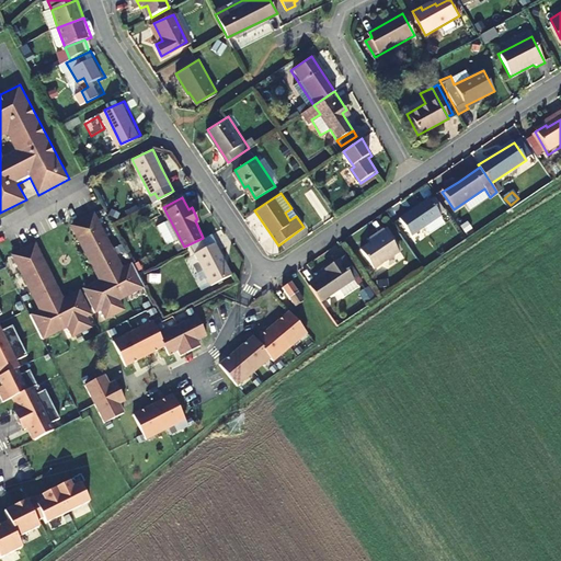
[(436,197),(431,199),(441,216),(445,214),(436,197)]
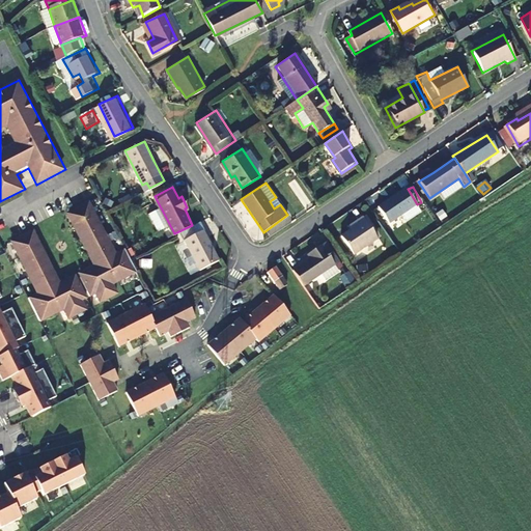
[(406,189),(376,206),(387,223),(416,205),(406,189)]
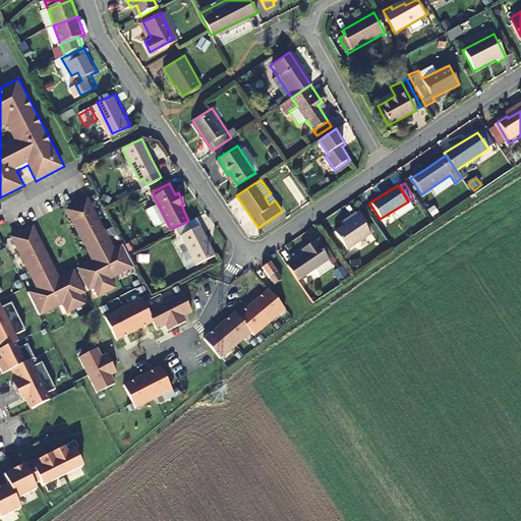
[(275,200),(271,193),(265,197),(269,205),(275,200)]
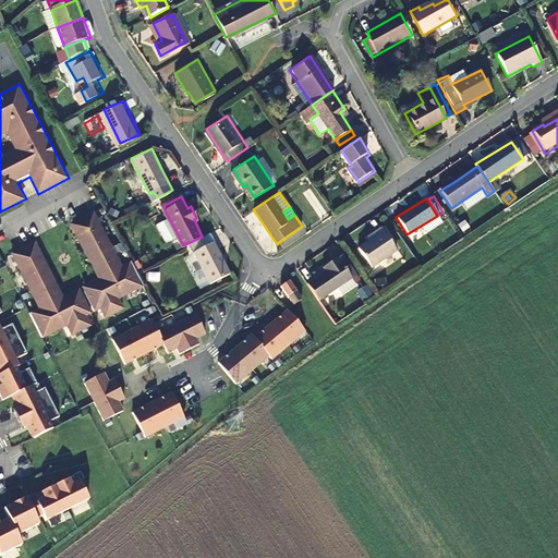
[(142,284),(130,261),(120,265),(92,210),(70,221),(97,278),(81,286),(93,310),(99,306),(104,316),(120,306),(116,298),(142,284)]
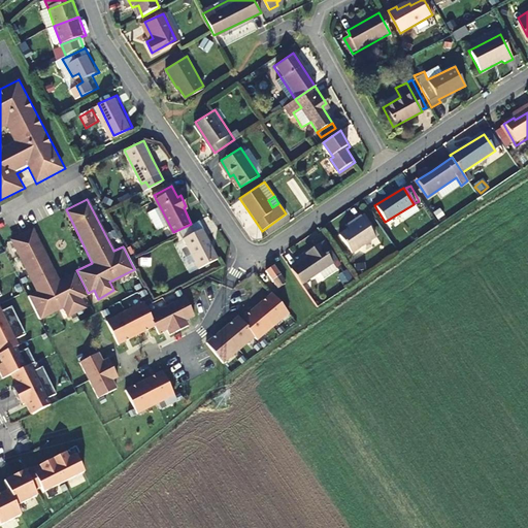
[(351,228),(338,235),(350,252),(374,237),(362,217),(349,224),(351,228)]
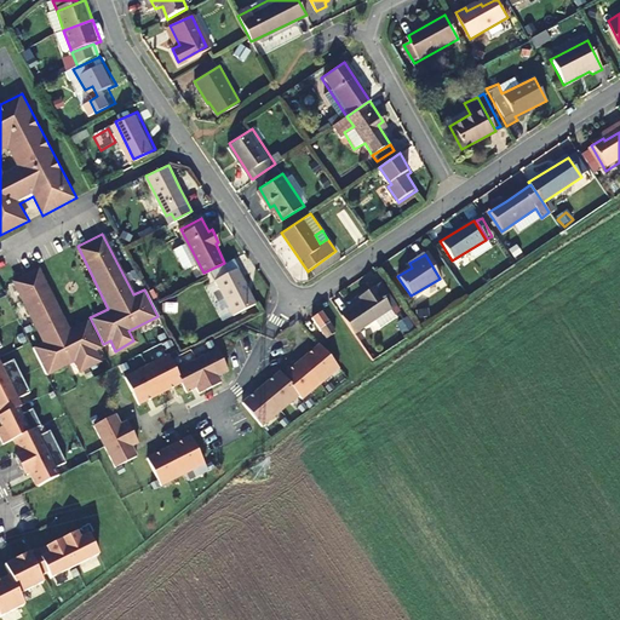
[(30,346),(44,373),(72,359),(79,369),(97,360),(92,349),(98,345),(86,320),(68,328),(38,267),(11,280),(41,342),(30,346)]
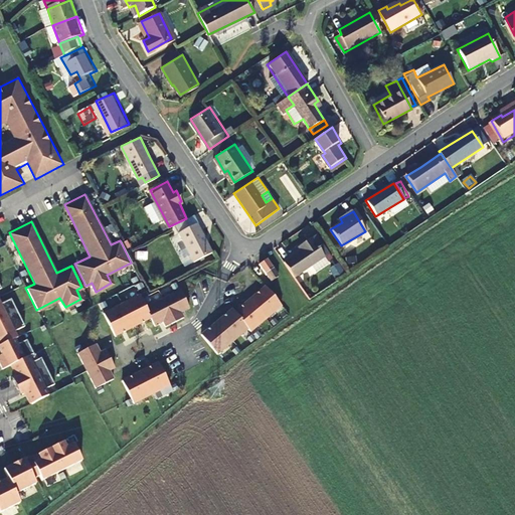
[(195,226),(175,235),(189,264),(209,253),(195,226)]
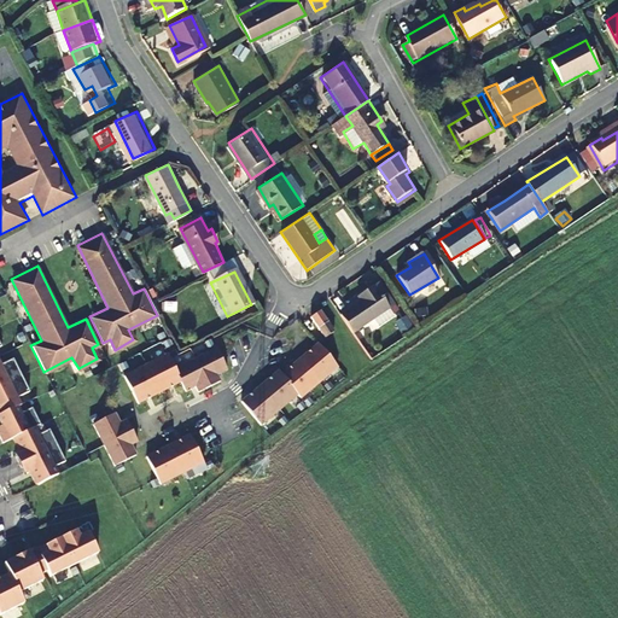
[(339,314),(351,333),(389,310),(375,286),(363,293),(366,297),(339,314)]
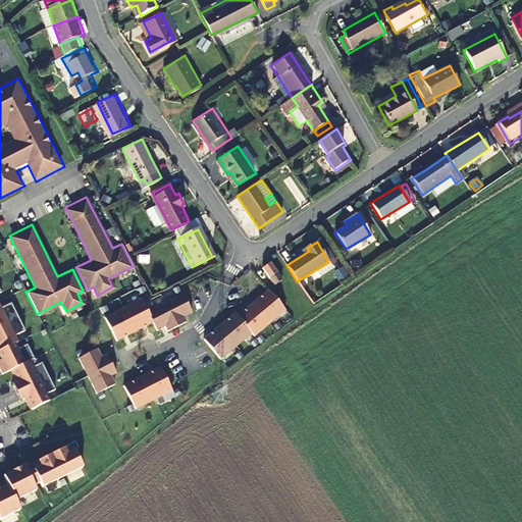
[(281,267),(268,276),(275,288),(289,278),(281,267)]
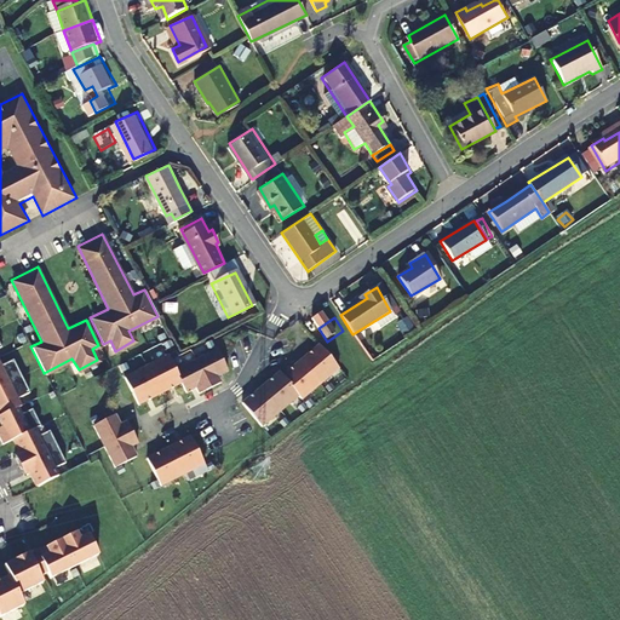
[(317,346),(299,361),(320,386),(338,371),(317,346)]
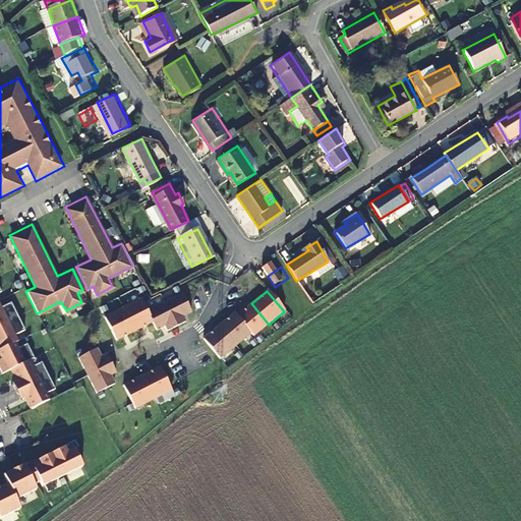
[(181,315),(190,311),(181,293),(164,302),(175,326),(184,321),(181,315)]
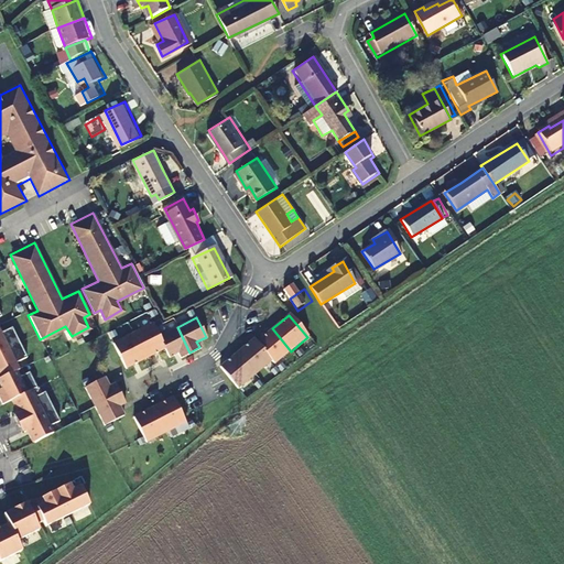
[(151,323),(131,333),(145,359),(163,350),(165,349),(159,336),(151,323)]
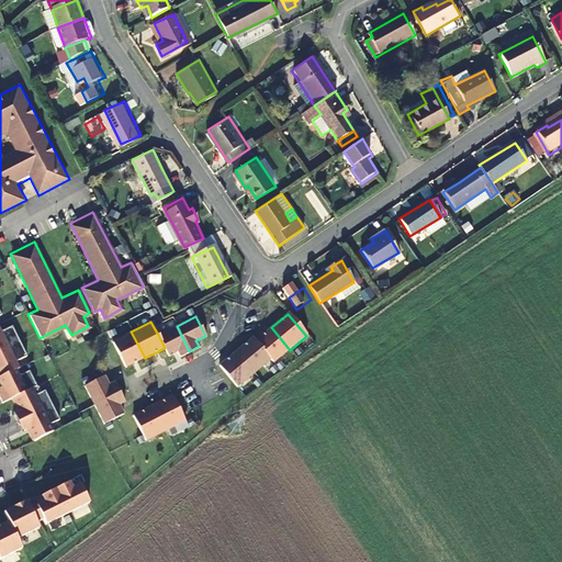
[(0,349),(18,340),(10,326),(0,330),(0,349)]
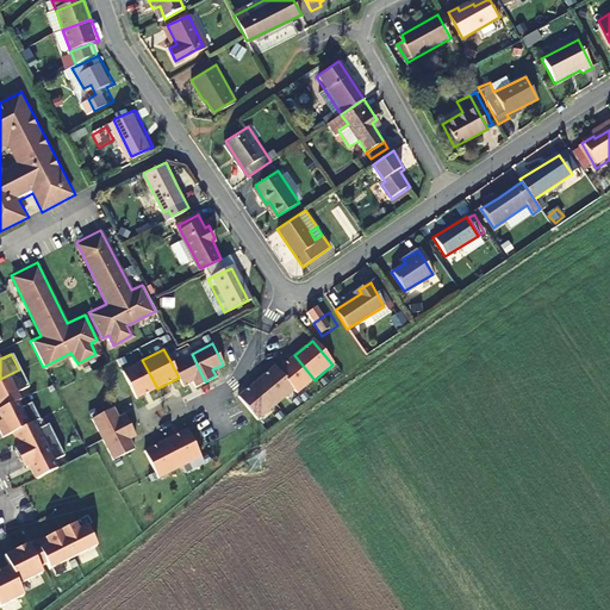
[(176,379),(180,386),(190,381),(193,387),(205,381),(192,354),(172,363),(179,378),(176,379)]
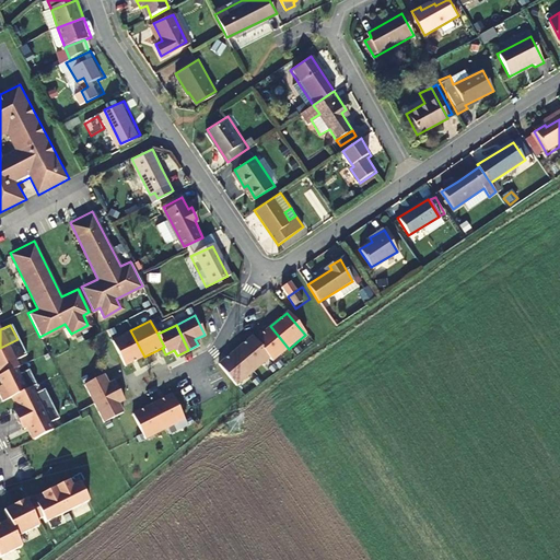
[(270,326),(254,339),(269,358),(268,359),(271,362),(289,349),(270,326)]
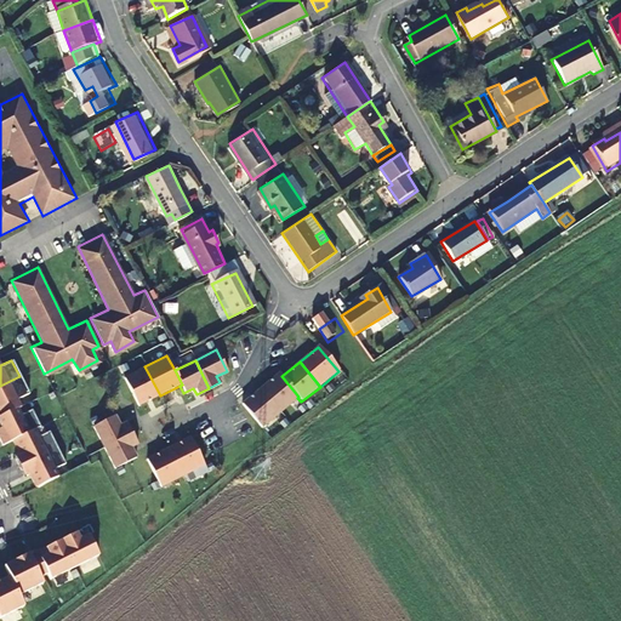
[(144,366),(123,379),(138,406),(160,396),(144,366)]
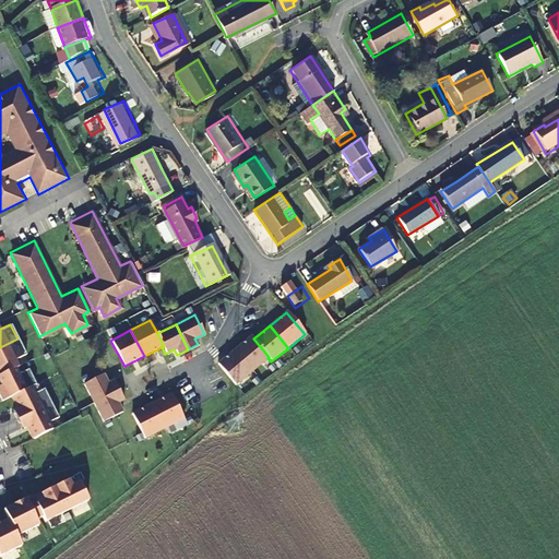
[(250,335),(234,349),(252,371),(268,358),(269,357),(253,339),(250,335)]
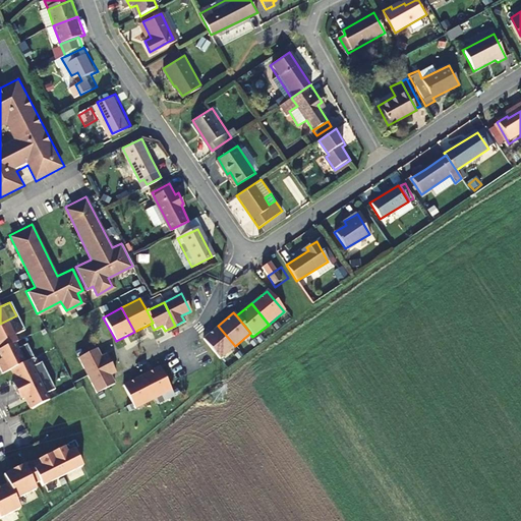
[(16,315),(0,324),(0,348),(13,342),(15,341),(13,335),(22,330),(16,315)]
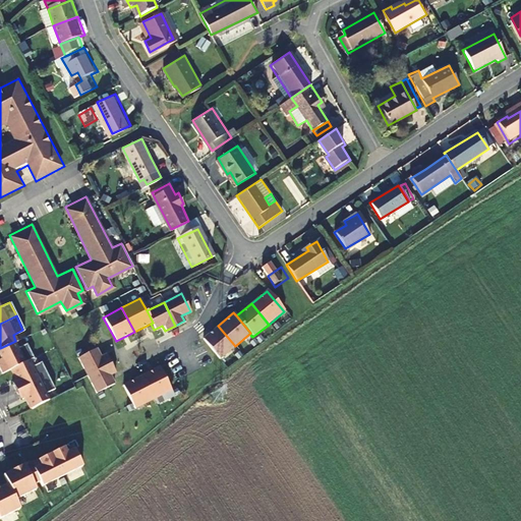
[(218,326),(201,339),(219,359),(235,346),(218,326)]
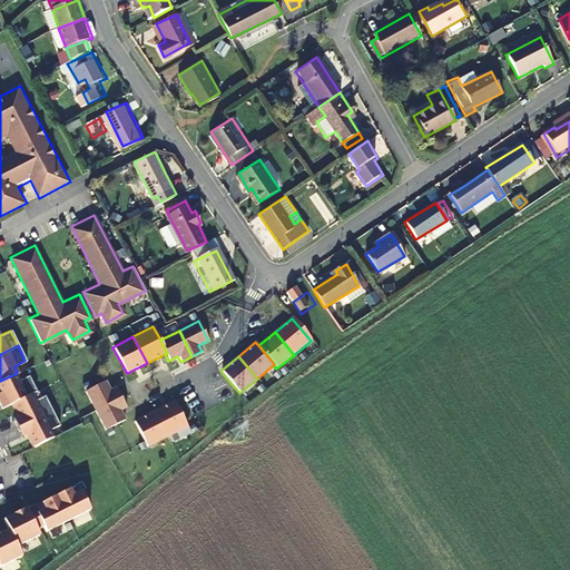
[(0,381),(0,393),(2,396),(0,397),(0,406),(0,408),(11,403),(30,393),(35,391),(27,375),(18,381),(15,374),(0,381)]
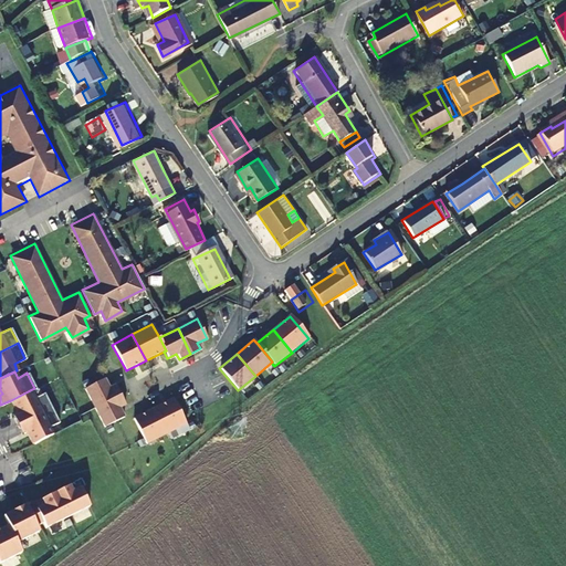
[(108,388),(104,378),(84,388),(93,408),(119,395),(114,385),(108,388)]
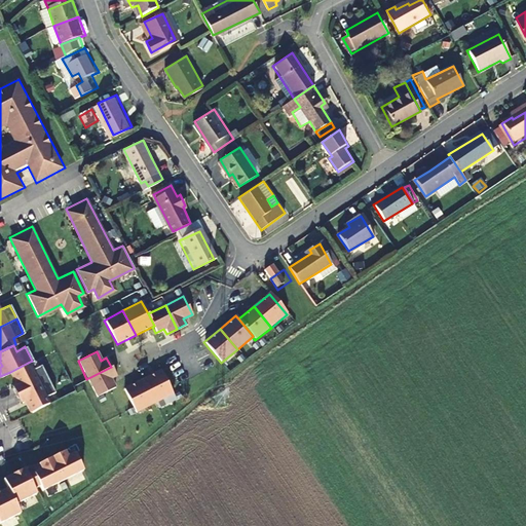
[(28,363),(10,372),(16,384),(10,387),(14,395),(46,379),(40,365),(31,370),(28,363)]
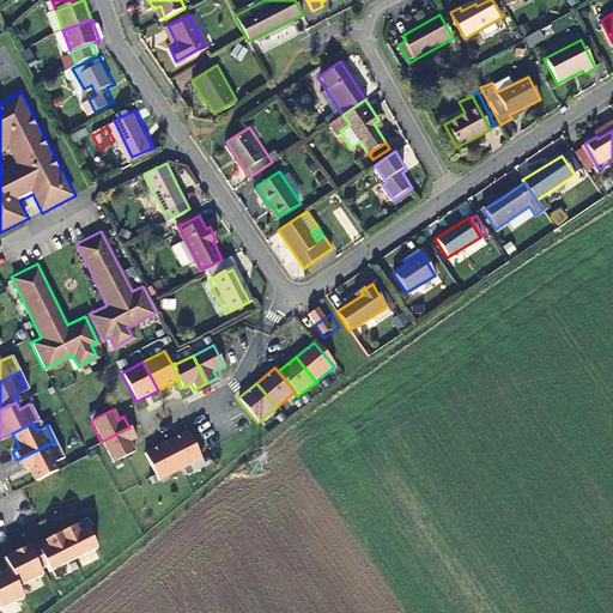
[(111,462),(133,451),(128,442),(134,438),(129,428),(101,442),(111,462)]
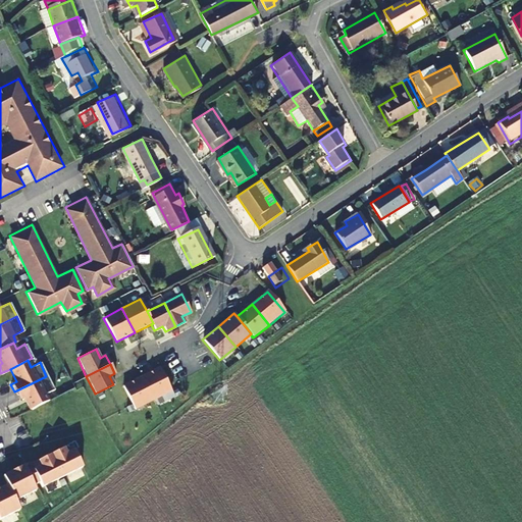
[(158,368),(140,377),(152,401),(170,392),(158,368)]
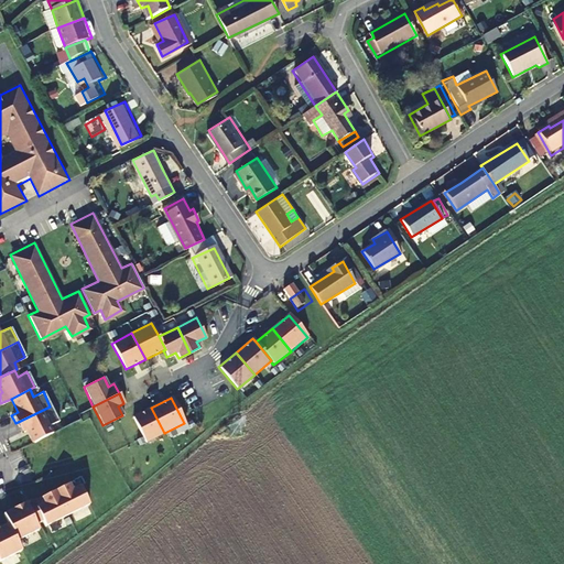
[(50,407),(15,423),(20,432),(25,429),(32,442),(51,432),(47,425),(57,421),(50,407)]
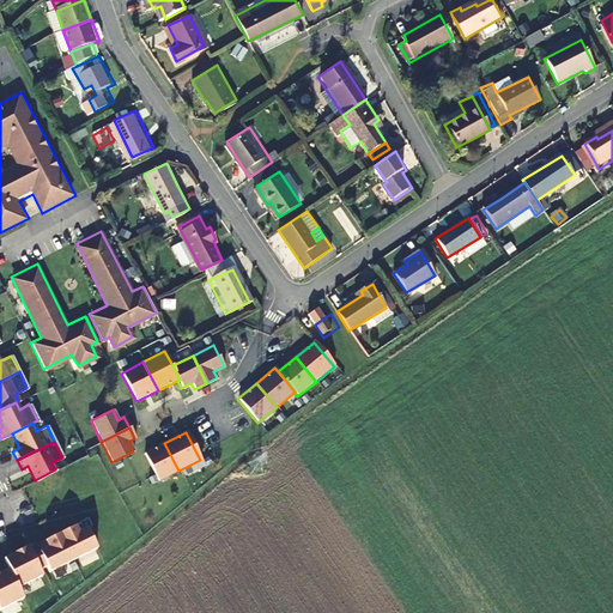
[(164,443),(143,454),(157,481),(178,471),(164,443)]
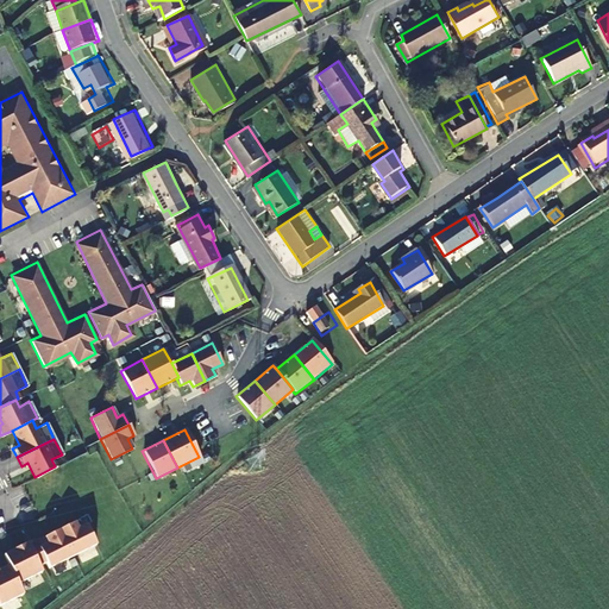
[(73,522),(57,529),(71,556),(94,544),(85,525),(76,528),(73,522)]
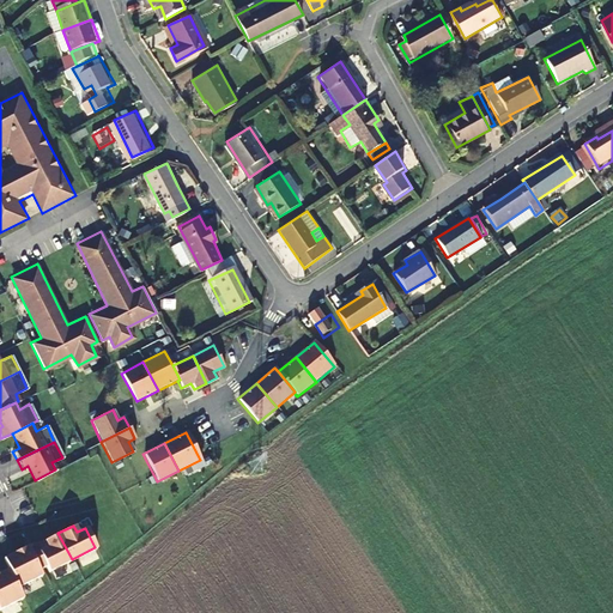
[(72,559),(58,533),(35,545),(48,571),(72,559)]
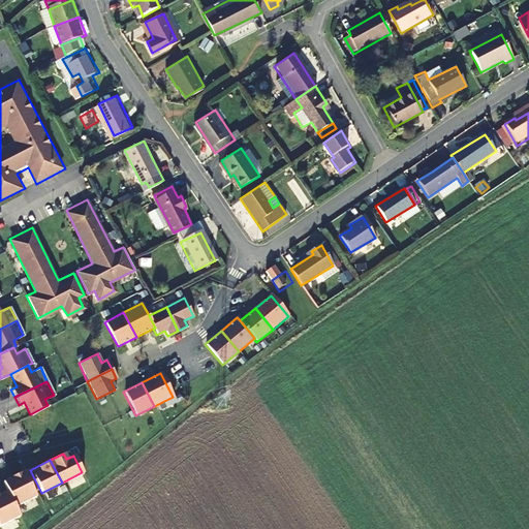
[(34,496),(22,471),(2,481),(6,491),(14,506),(34,496)]
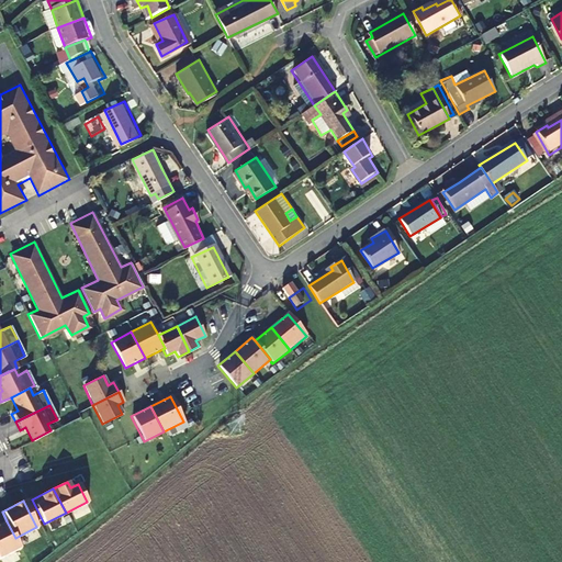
[(15,538),(7,521),(0,525),(0,557),(20,548),(15,538)]
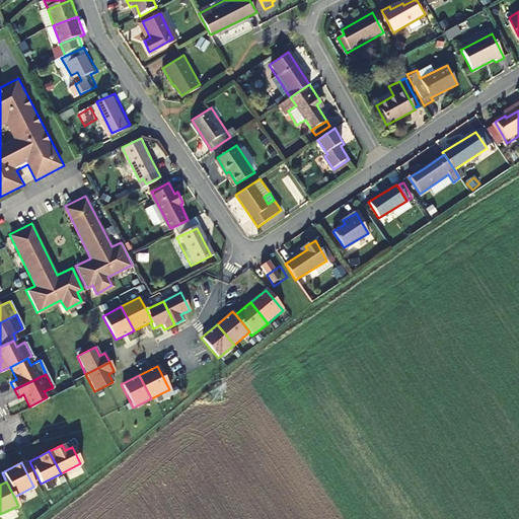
All buildings are outlined.
